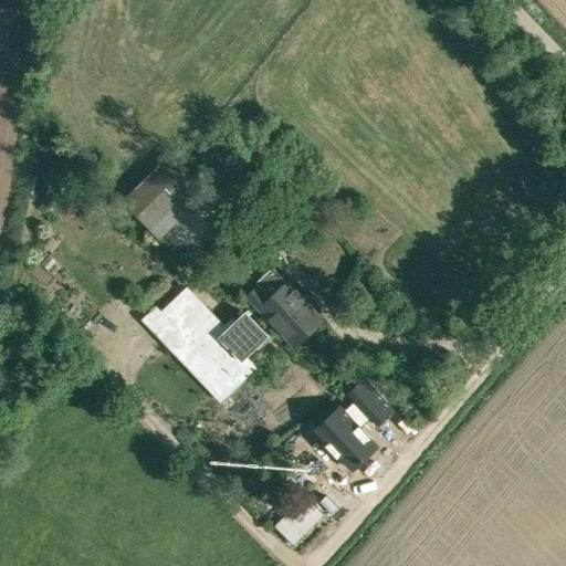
[(159,168),(124,202),(158,238),(192,203),(159,168)]
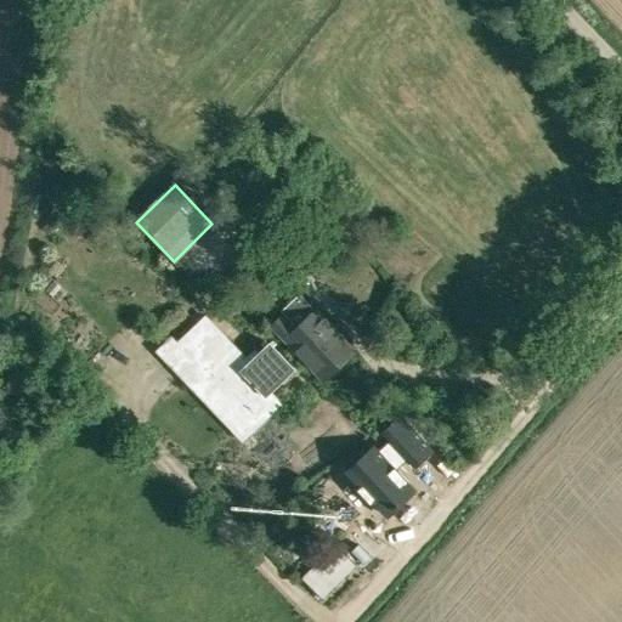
[(50,236),(67,219),(61,210),(40,228),(50,236)]
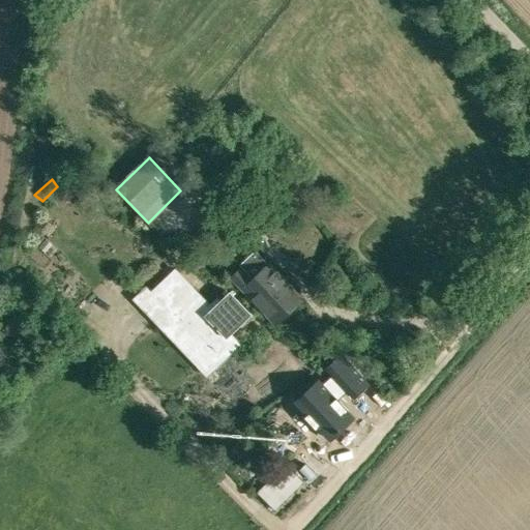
[(268,261),(252,280),(240,268),(230,277),(275,325),(303,299),(268,261)]
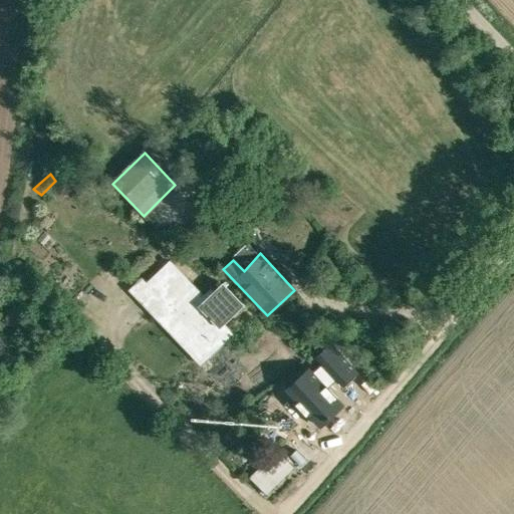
[(170,262),(140,290),(174,326),(187,313),(219,346),(226,340),(222,336),(226,333),(220,327),(243,305),(223,284),(206,300),(170,262)]
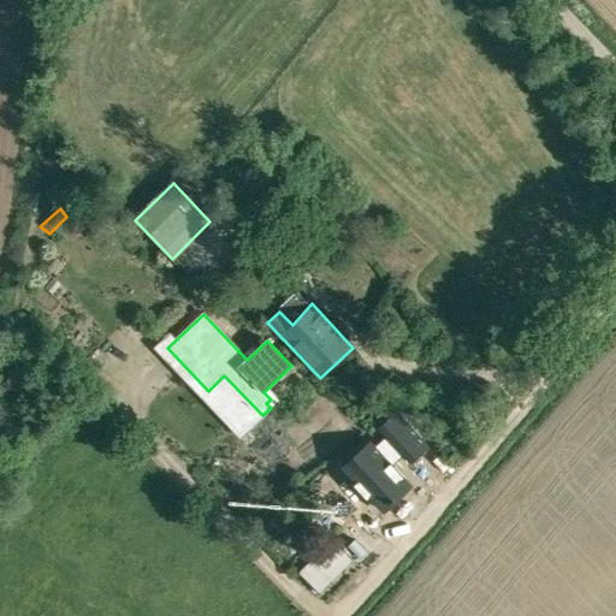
[(369,444),(343,469),(355,483),(353,485),(355,487),(355,486),(366,497),(365,498),(367,499),(369,497),(374,503),(381,511),(390,503),(392,505),(396,503),(394,499),(398,496),(398,497),(409,486),(410,485),(404,479),(392,466),(394,465),(400,458),(403,455),(408,461),(409,462),(415,457),(419,454),(426,446),(427,445),(422,440),(397,413),(396,414),(379,430),(385,437),(375,445),(374,446),(372,444),(372,443),(369,444)]
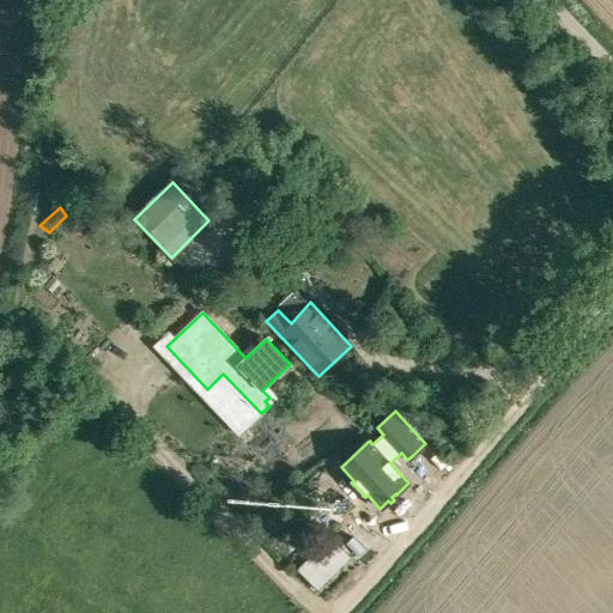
[(329,536),(298,569),(317,589),(350,557),(329,536)]
